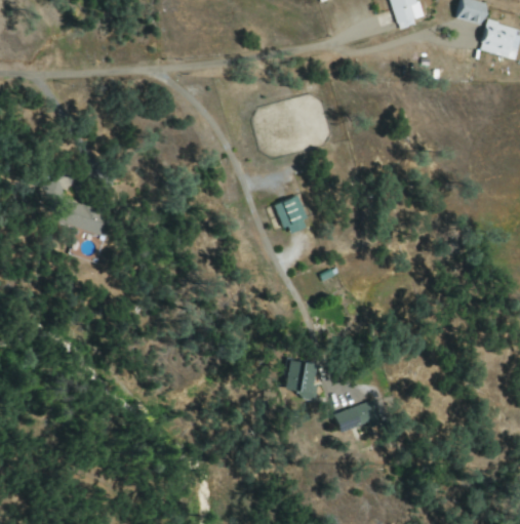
[(390,0),(397,23),(423,15),(417,0),(390,0)]
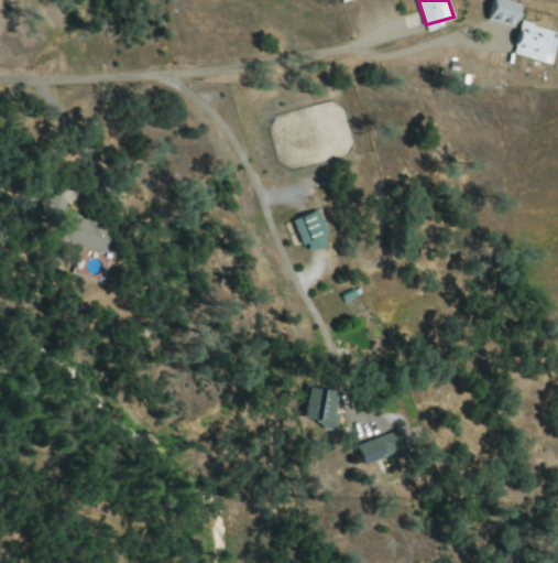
[(522,2),(512,0),(494,0),(490,19),(516,25),(522,2)]
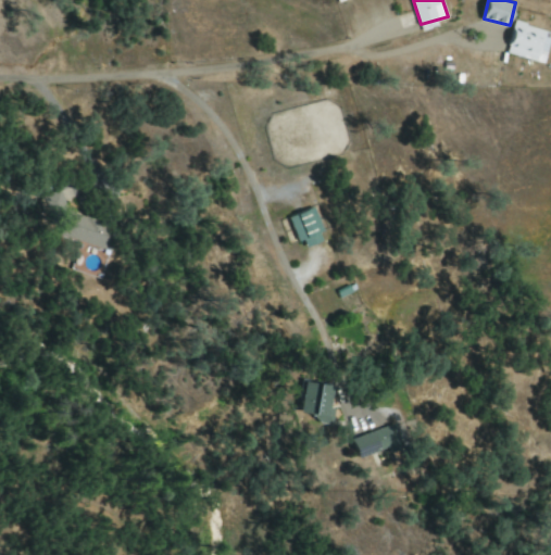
[(547,62),(550,49),(550,30),(516,21),(508,52),(547,62)]
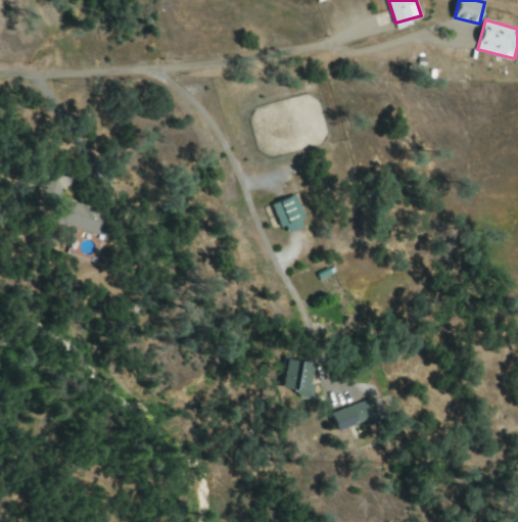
[(40,184),(50,210),(58,212),(56,222),(103,234),(107,219),(104,209),(64,199),(56,177),(40,184)]
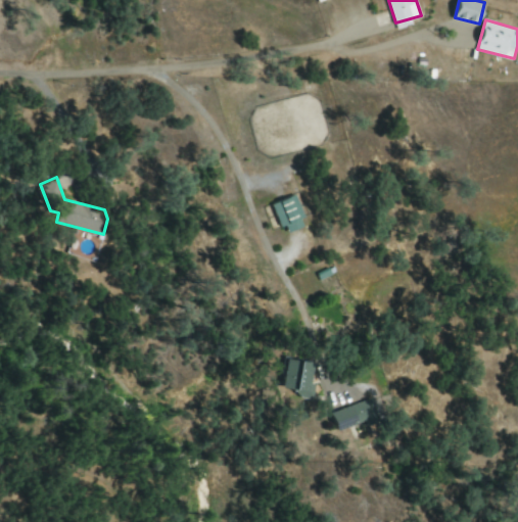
[(309,225),(296,194),(275,203),(286,234),(309,225)]
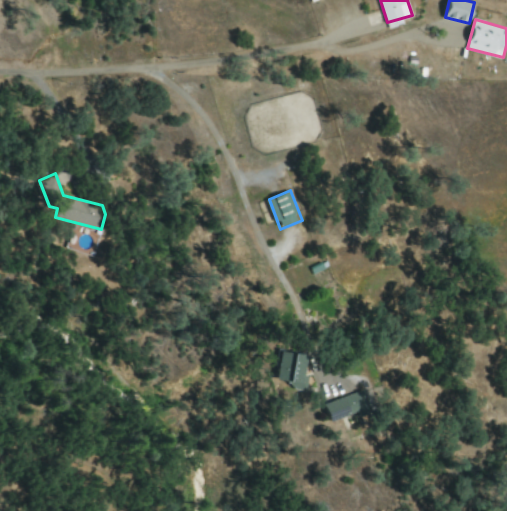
[(290,386),(303,387),(306,355),(292,353),(290,386)]
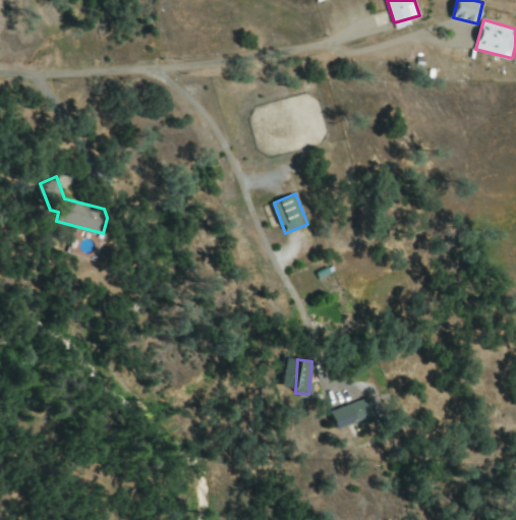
[(337,428),(378,414),(371,396),(331,411),(337,428)]
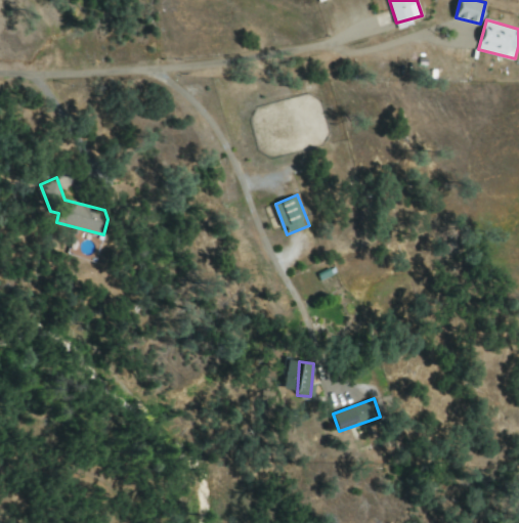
All buildings are outlined.
